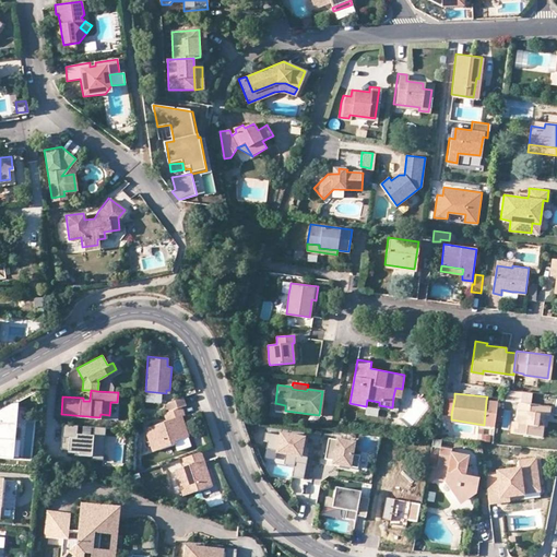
[(180,407),(186,406),(182,398),(166,403),(168,412),(180,407)]
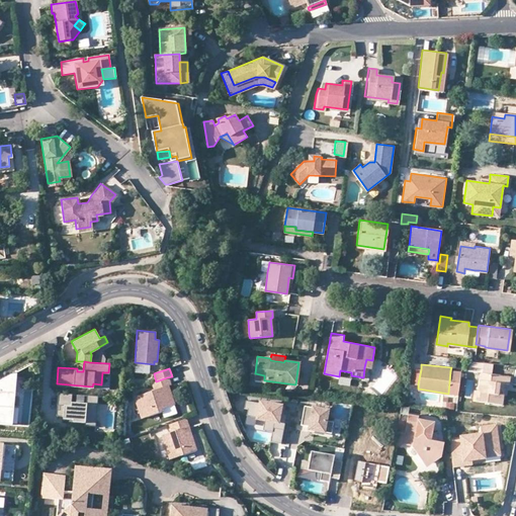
[(409,382),(418,383),(421,369),(411,368),(409,382)]
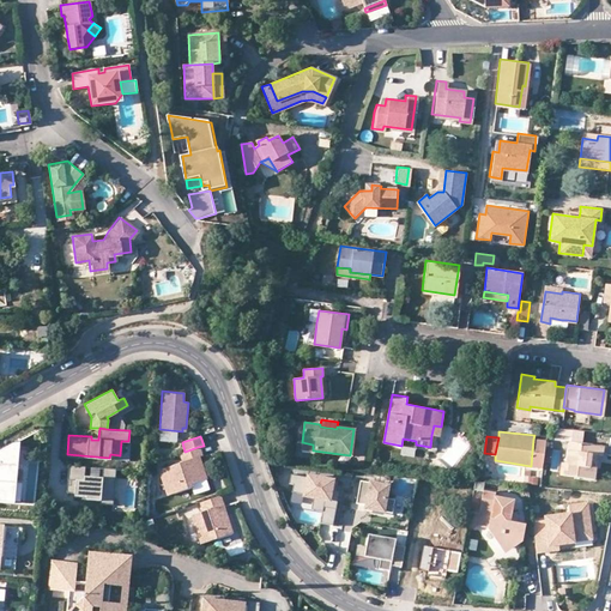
[(415,448),(416,445),(416,441),(403,439),(401,446),(415,448)]
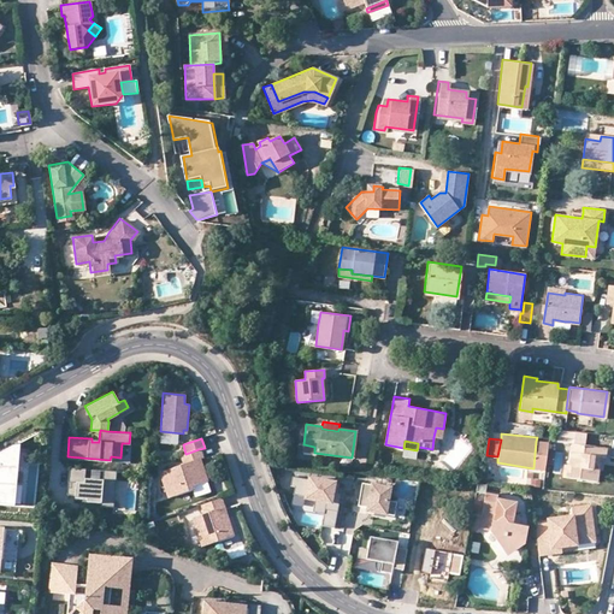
[(549,442),(536,441),(533,468),(545,470),(549,442)]
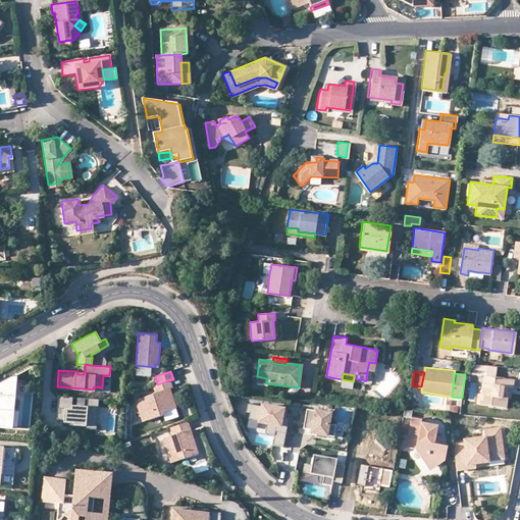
[(504,386),(508,387),(512,387),(513,379),(483,375),(481,394),(477,394),(476,404),(506,408),(507,398),(503,397),(504,386)]
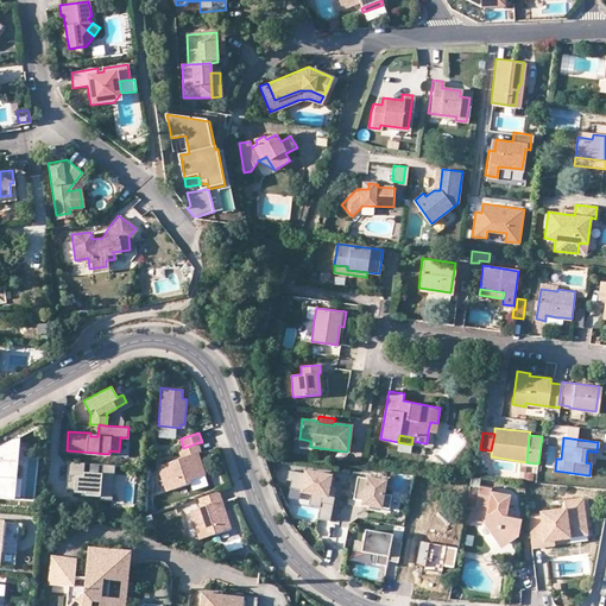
[(39,449),(39,440),(30,440),(29,447),(29,448),(39,449)]
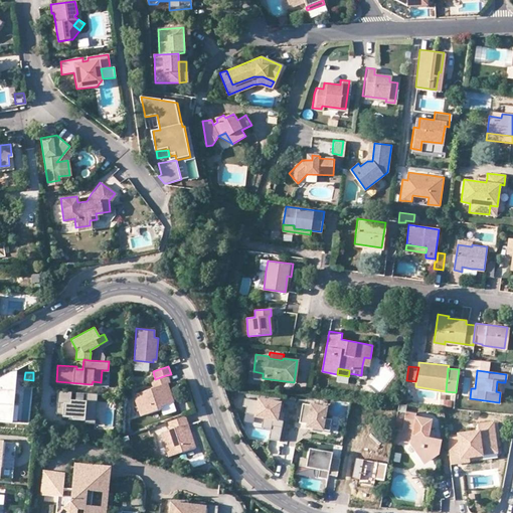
[(19,377),(19,374),(0,381),(0,422),(15,425),(15,423),(19,377)]
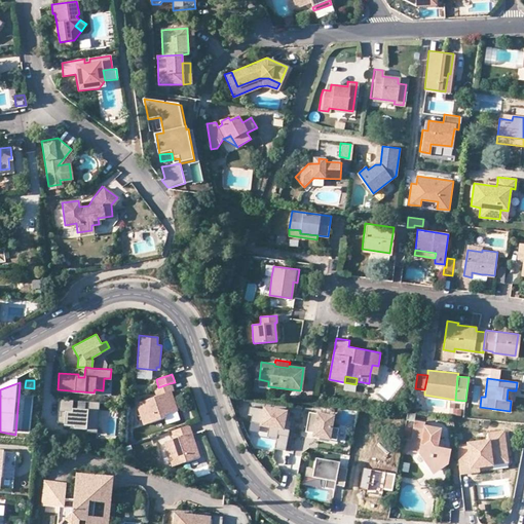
[(172,391),(170,383),(158,387),(154,388),(157,396),(136,402),(143,424),(163,418),(162,415),(176,411),(170,393),(172,391)]
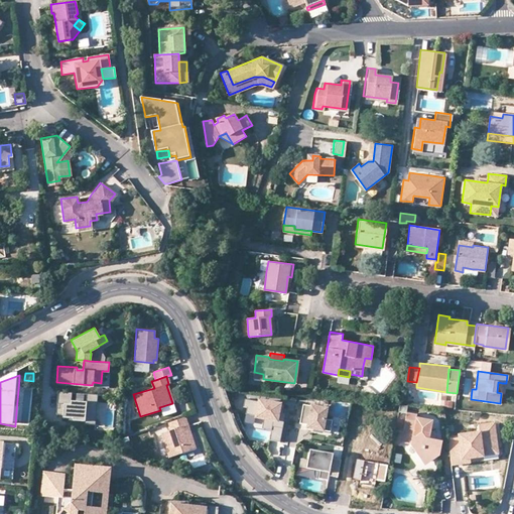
[(24,379),(19,378),(15,424),(20,425),(23,389),(24,386),(24,380),(24,379)]
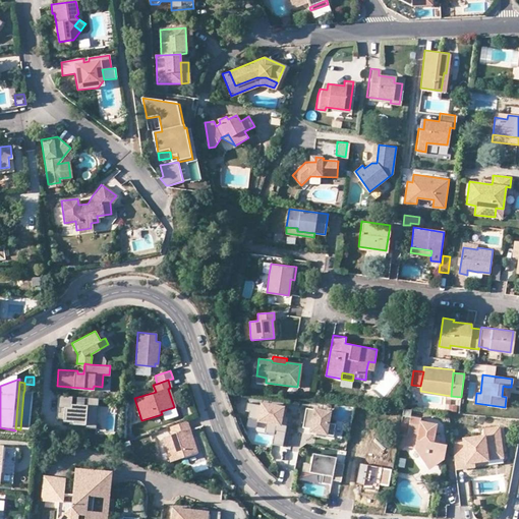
[(96,426),(99,397),(87,396),(85,404),(72,403),(72,395),(55,394),(54,414),(61,415),(61,418),(71,419),(71,422),(83,423),(83,425),(96,426)]
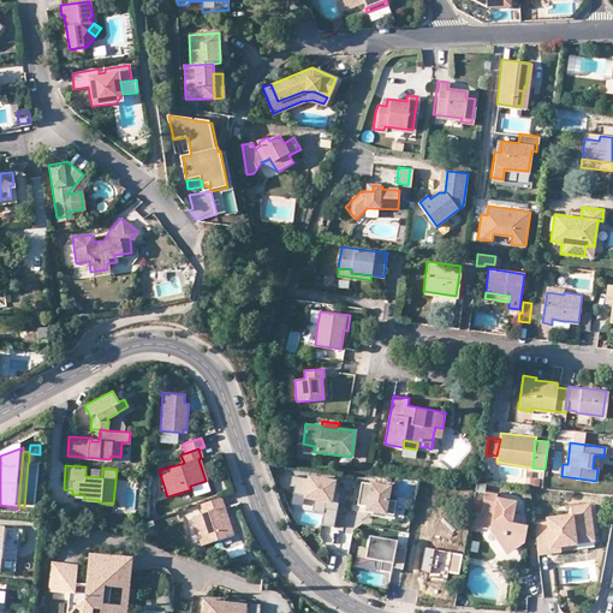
[(334,525),(340,491),(337,491),(338,486),(339,481),(309,476),(309,477),(291,474),(290,483),(295,484),(292,492),(305,494),(305,495),(315,498),(326,500),(323,511),(321,523),(334,525)]
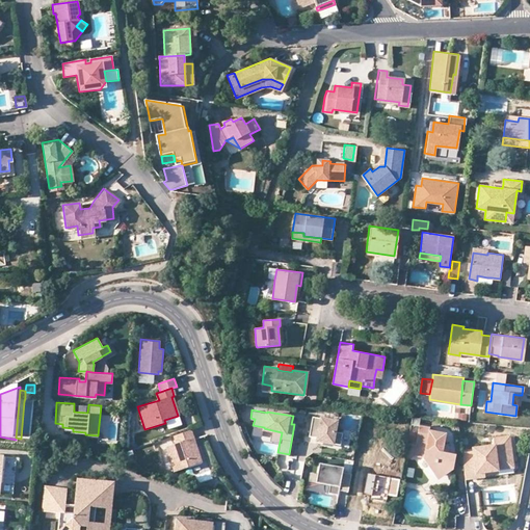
[(340,444),(342,431),(335,430),(337,419),(313,415),(309,434),(317,435),(317,436),(320,438),(322,440),(333,442),(340,444)]
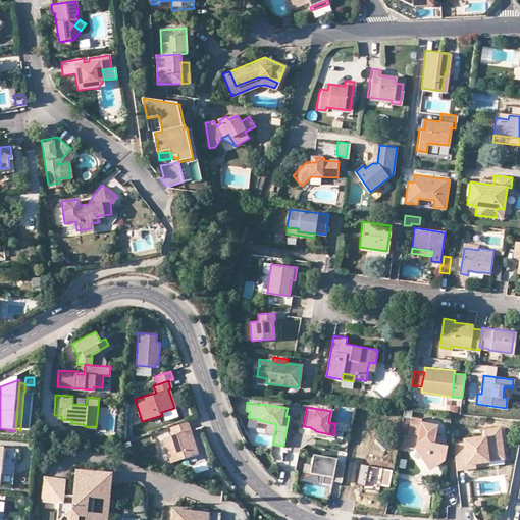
[(425,466),(436,468),(445,462),(447,448),(434,445),(437,426),(421,423),(422,420),(411,418),(410,424),(408,439),(418,442),(416,451),(425,466)]
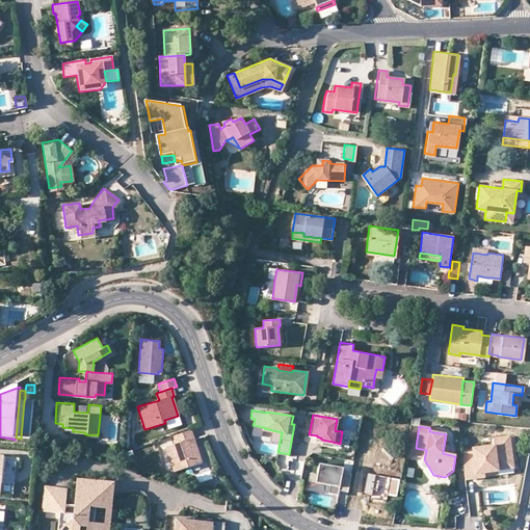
[(201,464),(191,430),(174,435),(176,443),(165,446),(173,472),(201,464)]
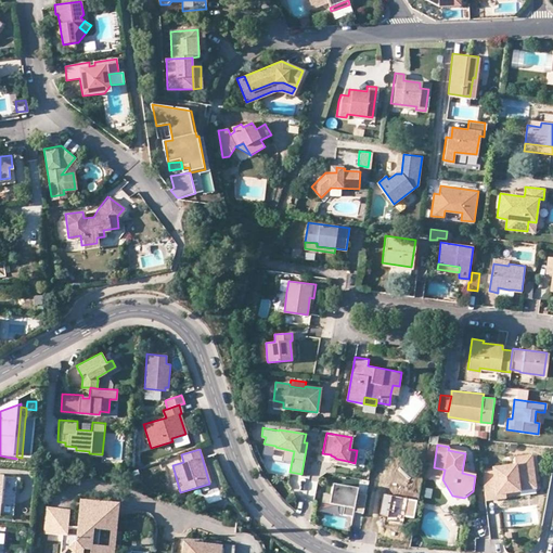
[(282,460),(292,461),(294,451),(284,449),(282,460)]
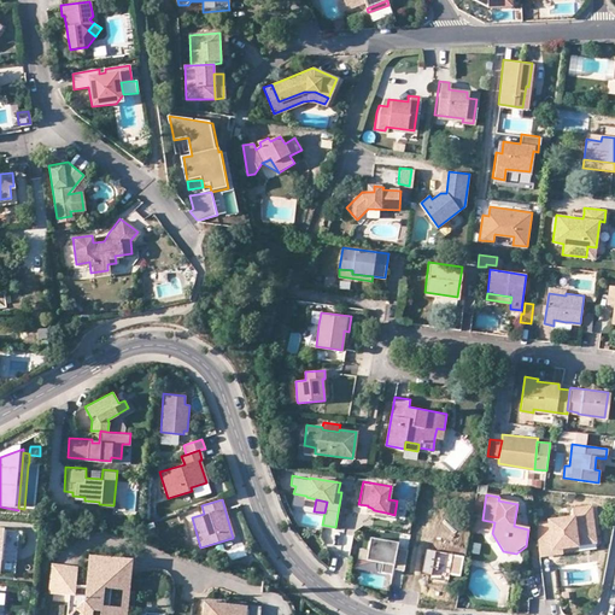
[(482,520),(485,502),(476,501),(470,532),(480,533),(480,531),(482,520)]
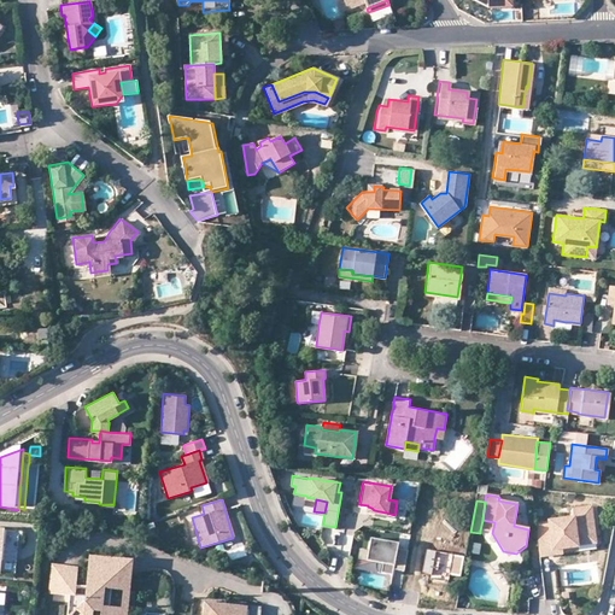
[(578,540),(597,539),(593,507),(574,509),(575,517),(550,520),(551,525),(539,526),(542,556),(555,555),(554,550),(564,549),(579,548),(578,545),(578,540)]
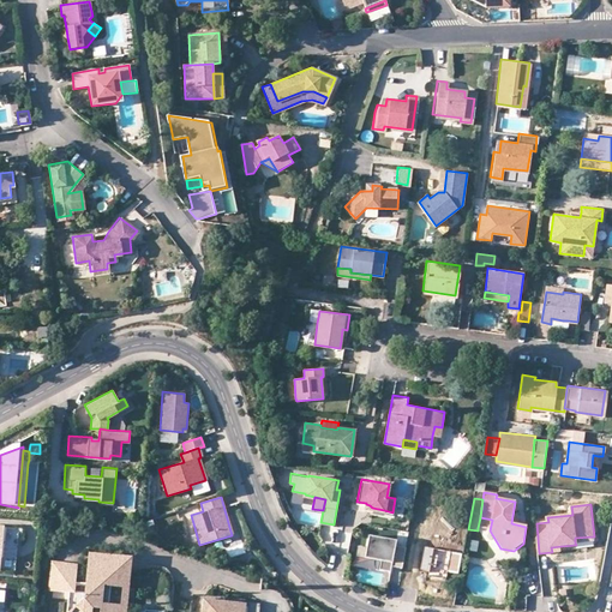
[(489,531),(490,531),(492,520),(480,517),(478,528),(489,531)]
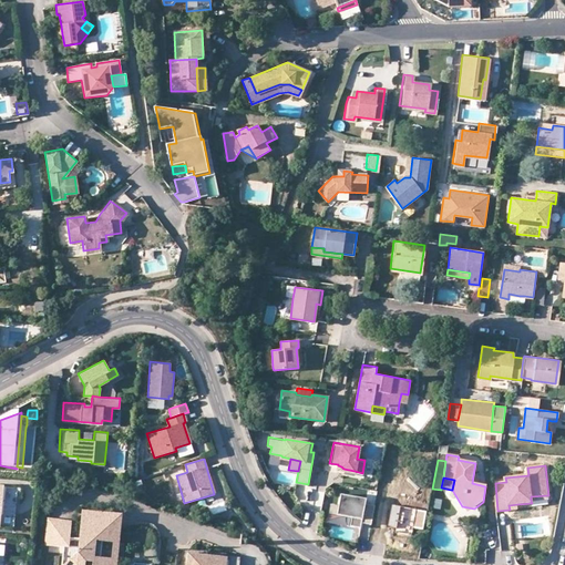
[(14,482),(0,481),(0,521),(11,523),(14,482)]
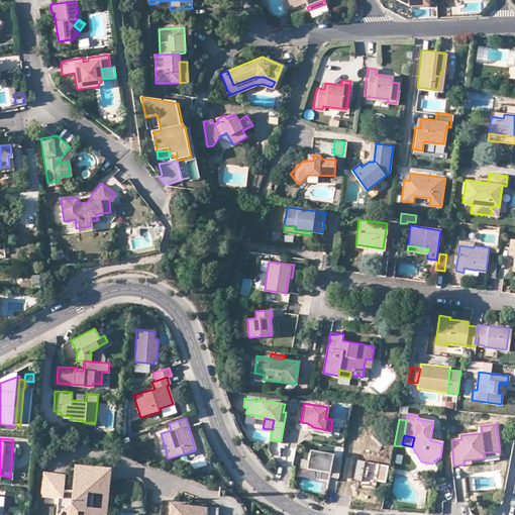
[(337,477),(341,459),(332,457),(333,452),(310,448),(308,458),(306,468),(320,470),(318,478),(328,480),(328,475),(337,477)]
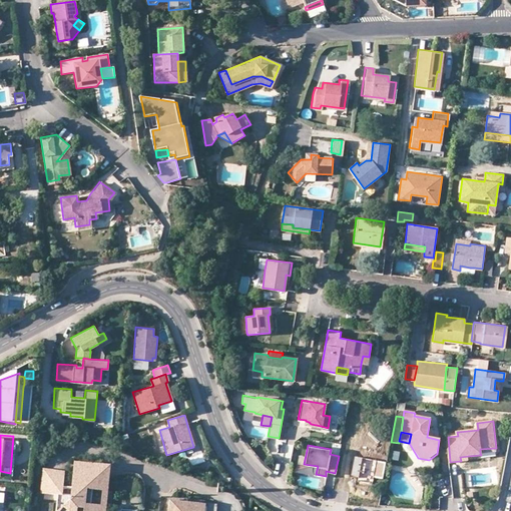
[(299,454),(297,462),(304,464),(306,455),(299,454)]
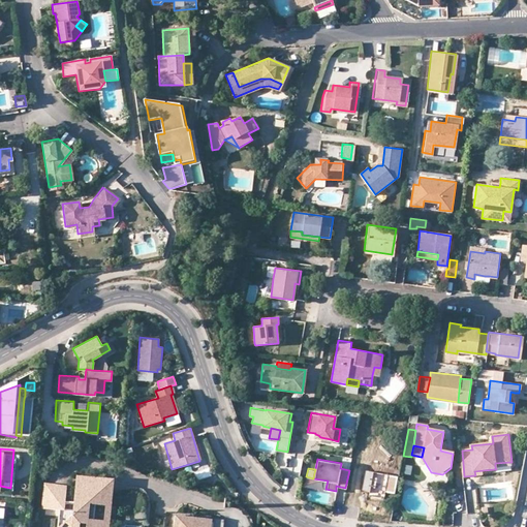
[(109,526),(114,481),(79,477),(76,505),(66,504),(66,512),(60,510),(59,526),(109,526)]
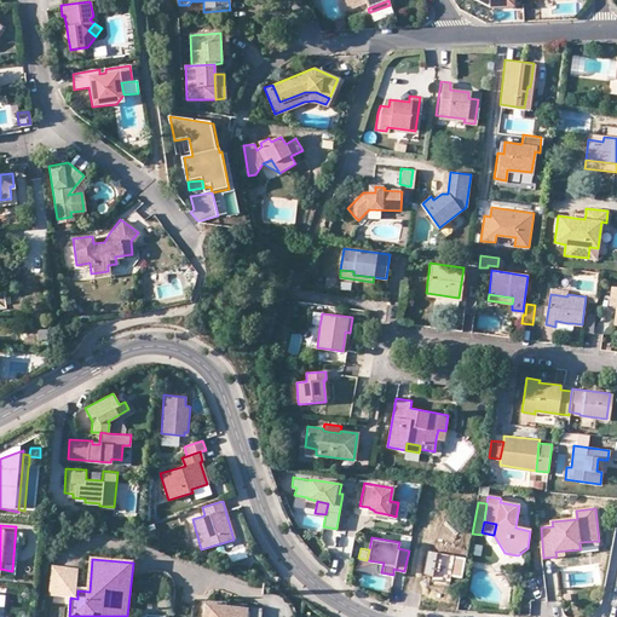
[(78,599),(78,590),(80,568),(51,565),(47,595),(70,598),(78,599)]
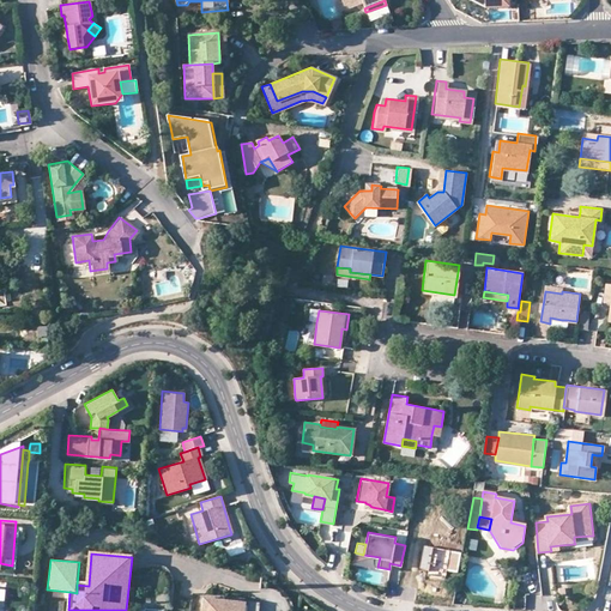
[(545,608),(545,593),(524,593),(524,608),(545,608)]
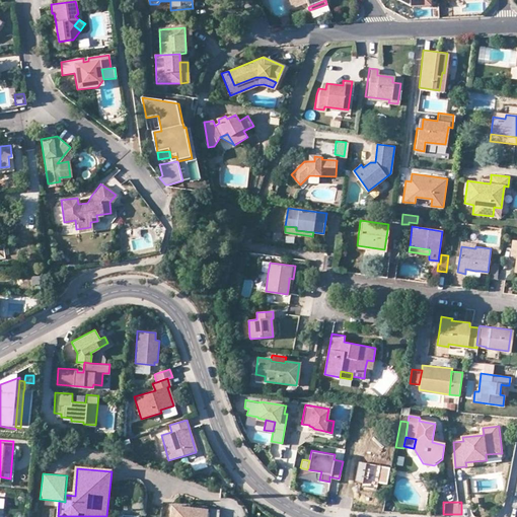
[(166,504),(164,516),(219,516),(220,509),(166,504)]
